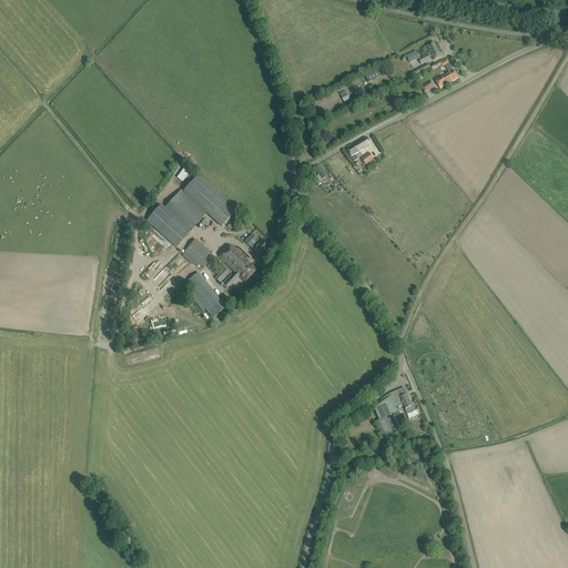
[(427,47),(429,52),(427,53),(427,54),(418,59),(422,64),(430,60),(429,58),(432,56),(434,60),(442,57),(434,43),(427,47)]
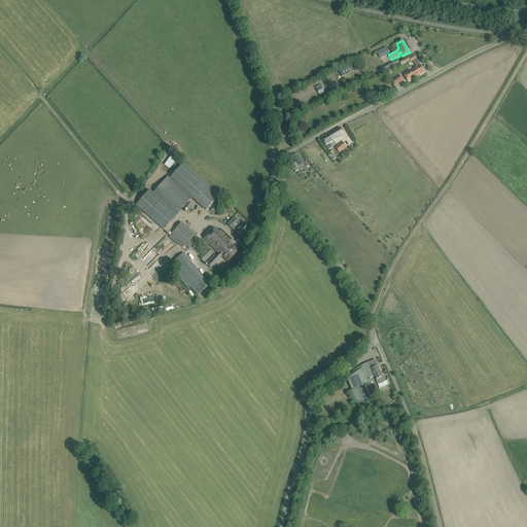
[(378,51),(381,59),(390,54),(386,47),(378,51)]
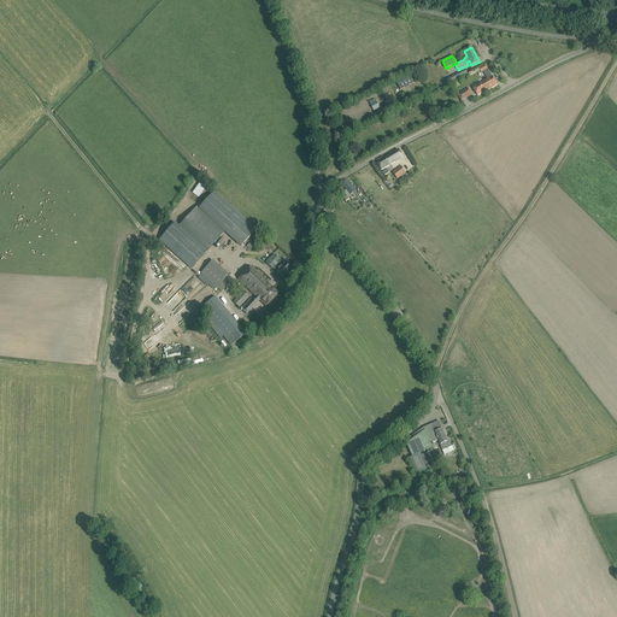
[(450,84),(468,74),(465,70),(447,80),(450,84)]
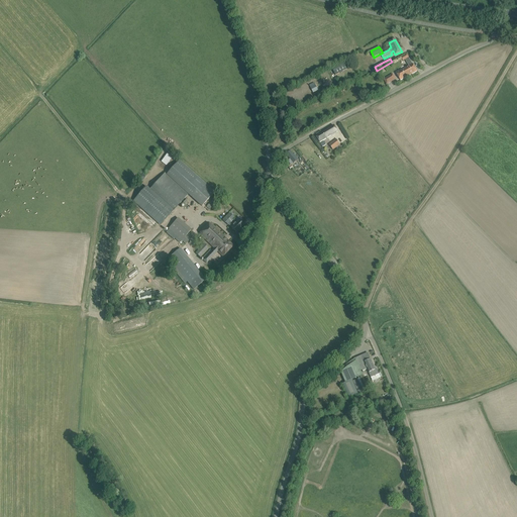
[(336,75),(346,70),(344,64),(333,70),(336,75)]
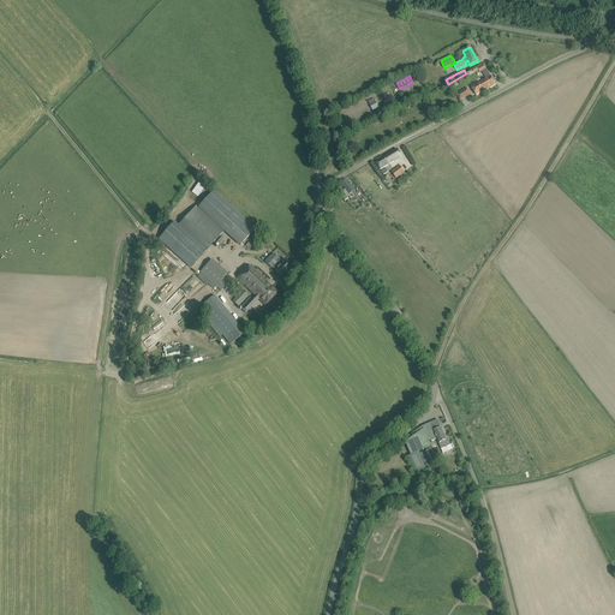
[(496,84),(493,79),(491,76),(471,87),(476,95),(496,84)]
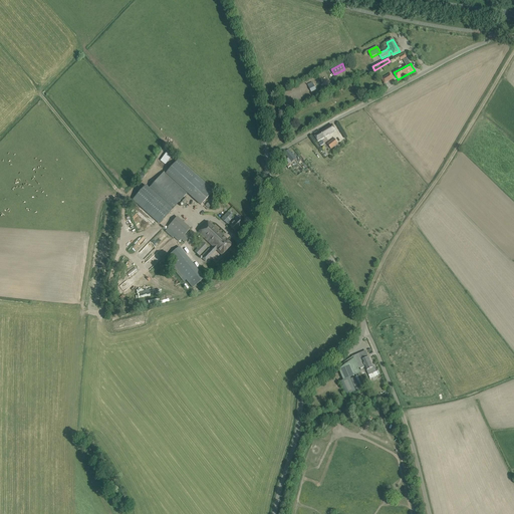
[(391,74),(381,79),(384,83),(393,78),(391,74)]
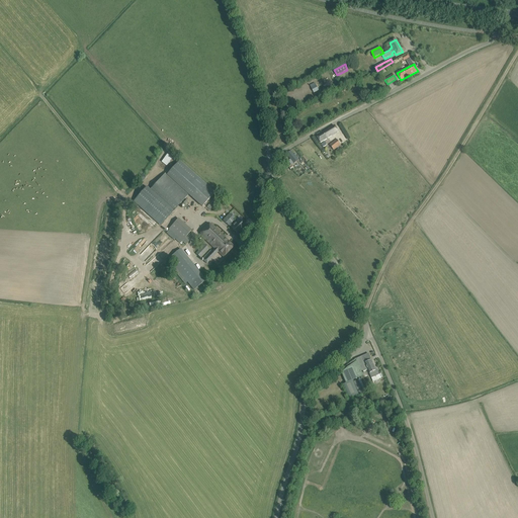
[(312,94),(319,91),(315,83),(310,85),(311,88),(309,89),(312,94)]
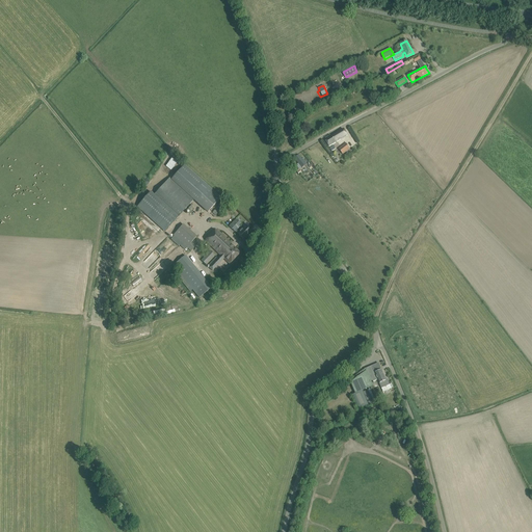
[(329,147),(334,144),(347,135),(343,129),(336,134),(325,140),(329,147)]
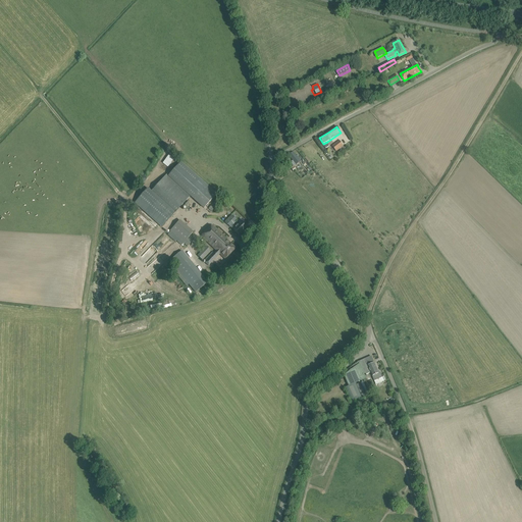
[(332,146),(336,152),(344,146),(340,141),(332,146)]
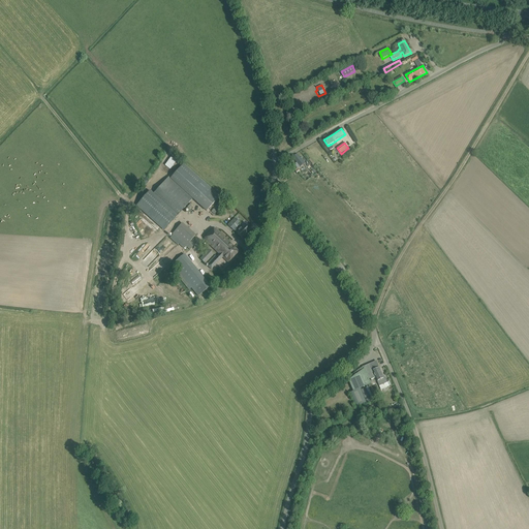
[(304,163),(297,154),(292,158),(300,166),(304,163)]
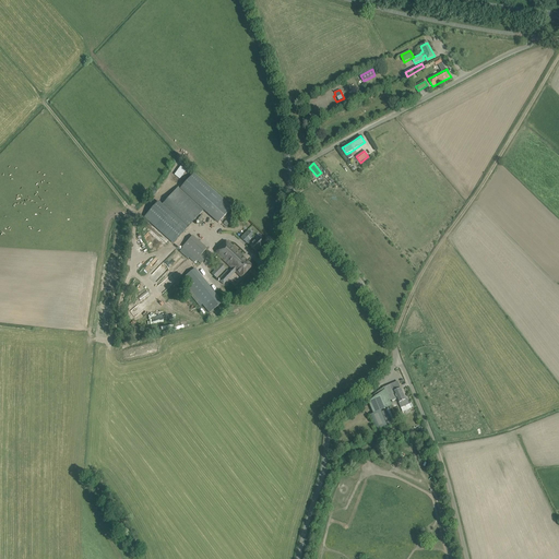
[(175,175),(181,178),(185,168),(179,166),(175,175)]
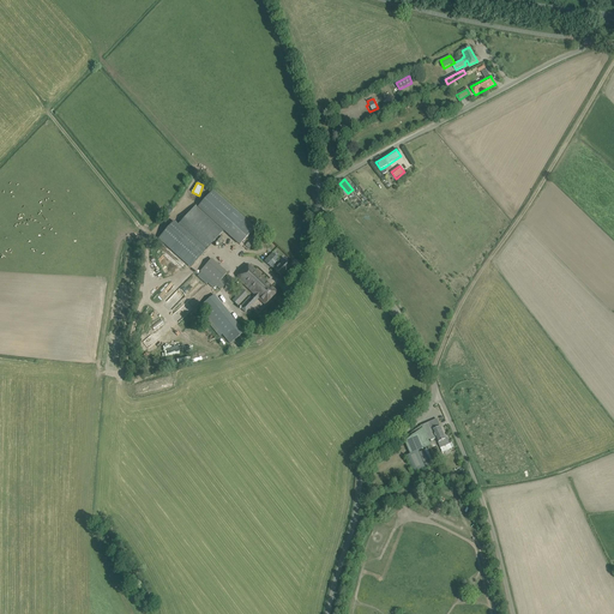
[(395,193),(398,198),(405,191),(402,186),(395,193)]
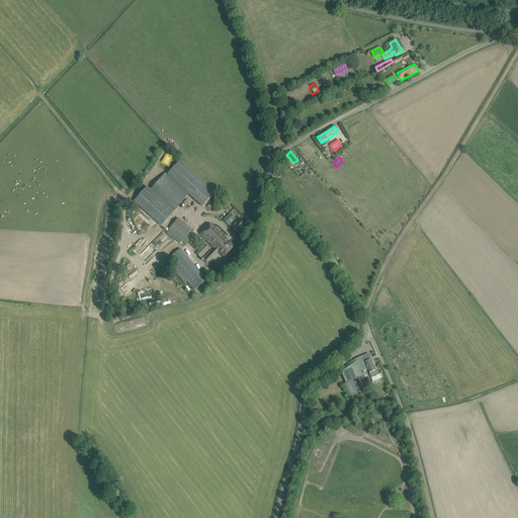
[(167,175),(189,194),(200,180),(179,162),(167,175)]
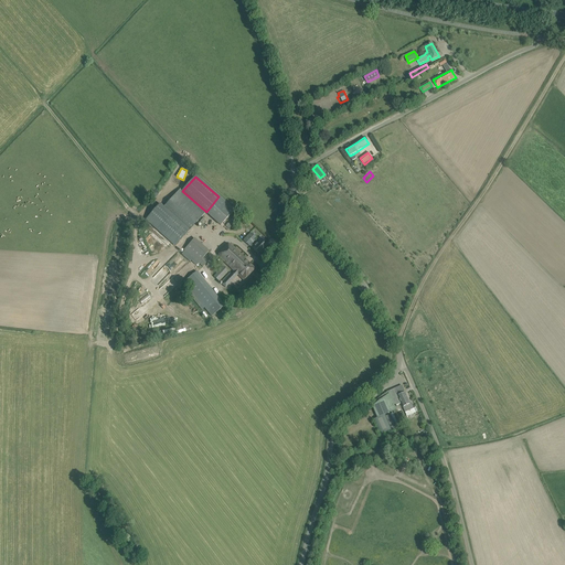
[(163,208),(160,204),(147,220),(177,246),(206,212),(182,191),(180,189),(163,208)]
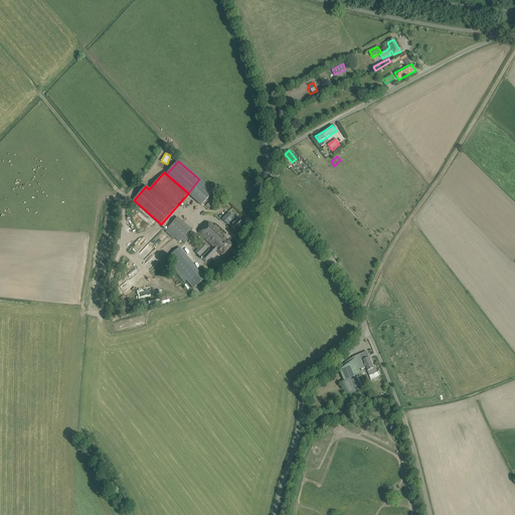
[(199,179),(188,193),(201,205),(213,192),(199,179)]
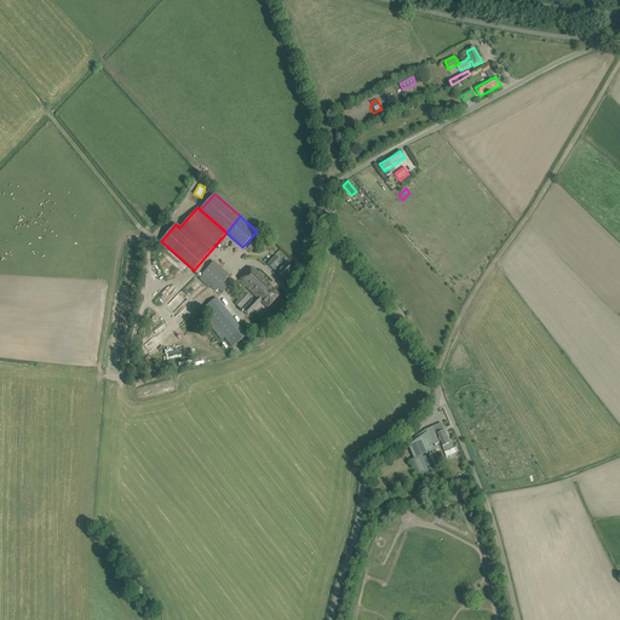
[(281,262),(275,256),(267,264),(274,270),(277,267),(281,262)]
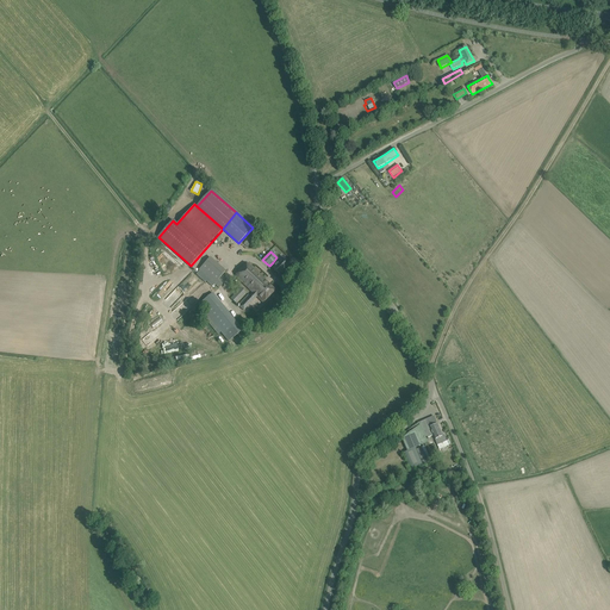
[(199,271),(197,274),(205,282),(206,281),(212,286),(213,284),(225,272),(210,257),(199,271)]
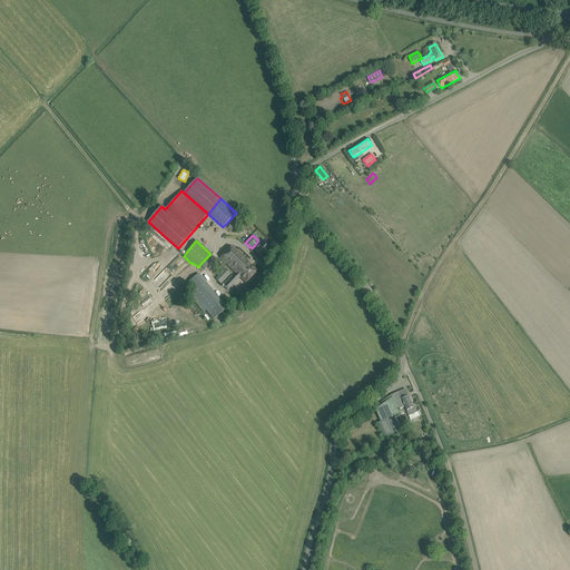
[(255,245),(252,248),(255,251),(261,257),(268,249),(265,245),(263,243),(257,248),(255,245)]
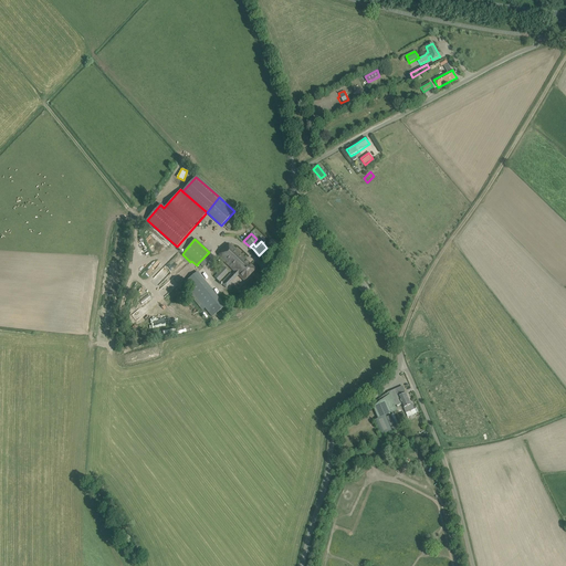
[(219,258),(224,262),(229,258),(234,262),(238,259),(242,262),(238,266),(242,271),(245,266),(252,272),(255,269),(245,260),(245,259),(231,244),(219,258)]
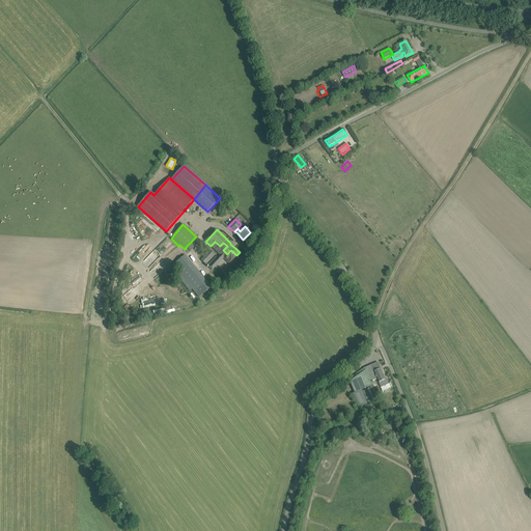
[(229,263),(236,255),(230,250),(227,254),(223,250),(227,246),(223,243),(220,246),(215,242),(211,246),(220,255),(218,257),(216,256),(207,266),(208,267),(208,268),(212,271),(223,258),(229,263)]
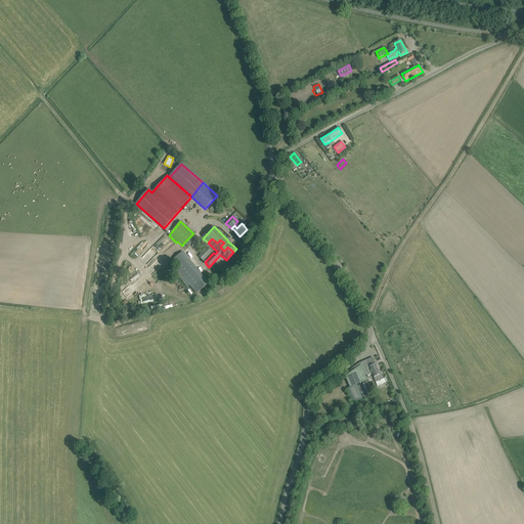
[(212,252),(207,247),(198,257),(203,261),(212,252)]
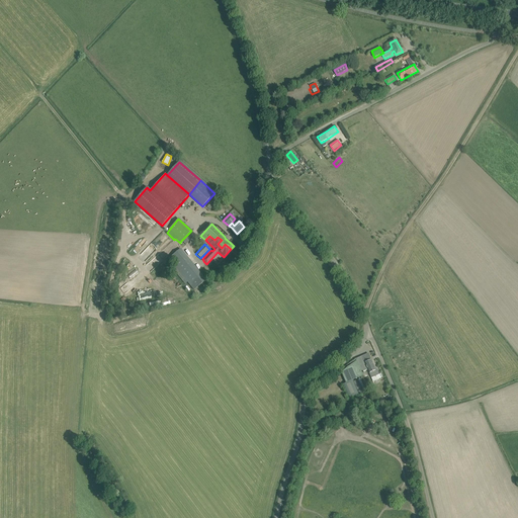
[(206,280),(180,249),(168,259),(173,265),(169,268),(174,275),(176,273),(184,284),(187,282),(194,290),(206,280)]
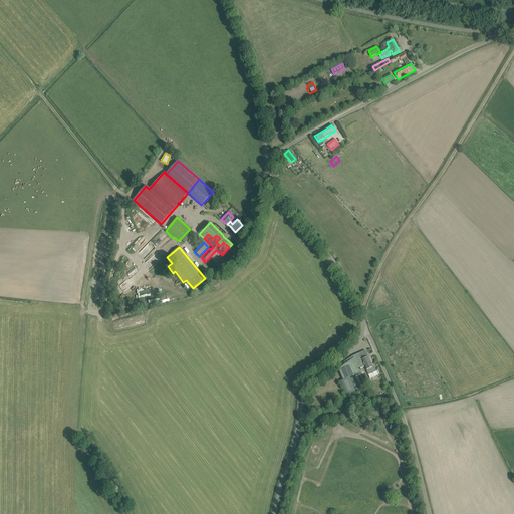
[(126,273),(129,276),(137,271),(135,268),(126,273)]
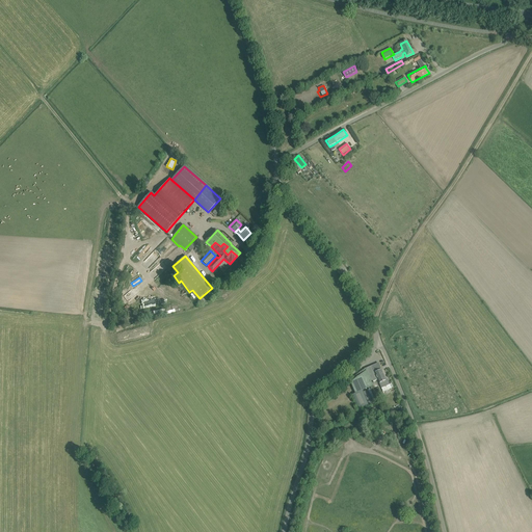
[(174,295),(185,292),(182,284),(171,288),(174,295)]
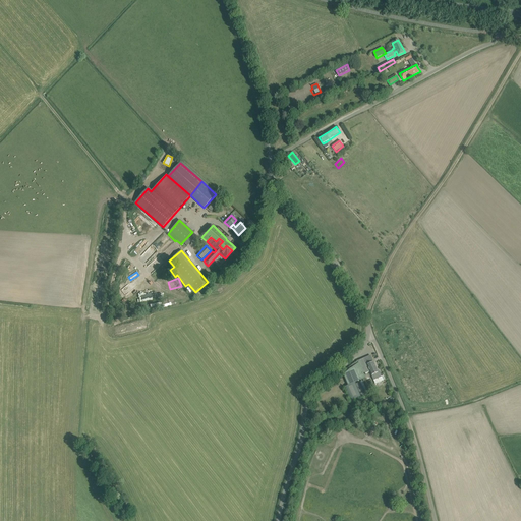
[(348,368),(349,370),(344,374),(348,386),(345,387),(351,401),(361,396),(355,383),(365,378),(364,374),(370,371),(373,381),(377,379),(382,377),(380,371),(378,372),(371,357),(365,360),(364,358),(357,362),(355,363),(348,368)]
